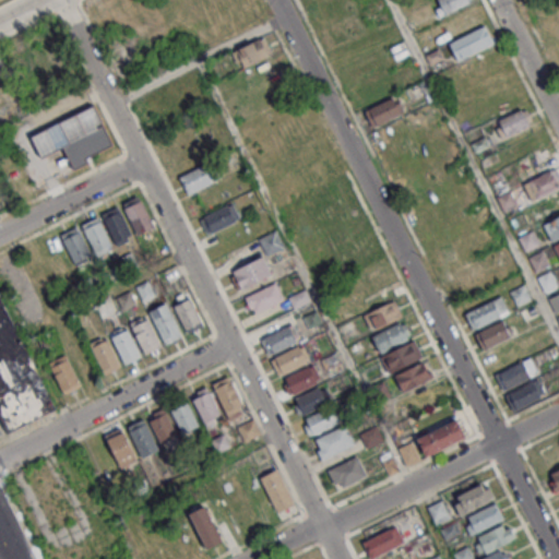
[(440,15),(473,0),(432,0),(440,15)]
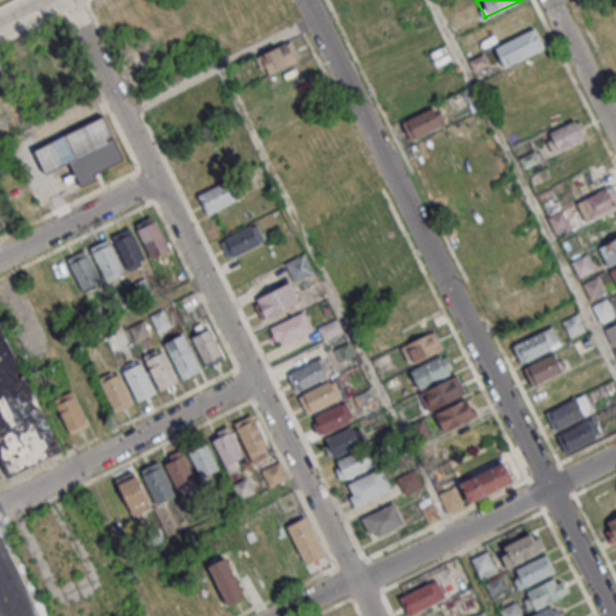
[(487,25),(498,42),(532,22),(521,5),(487,25)]
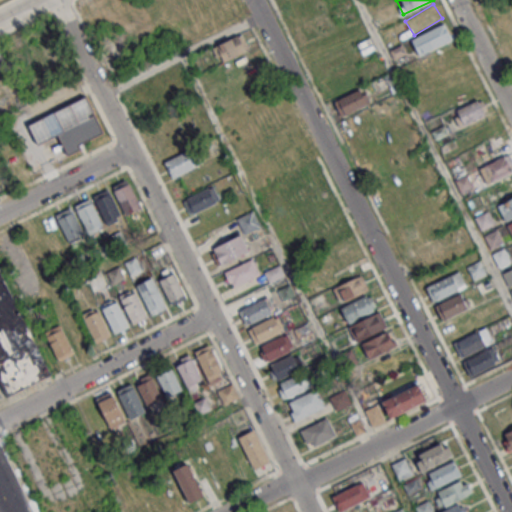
[(411,39),(419,55),(452,39),(444,23),(411,39)]
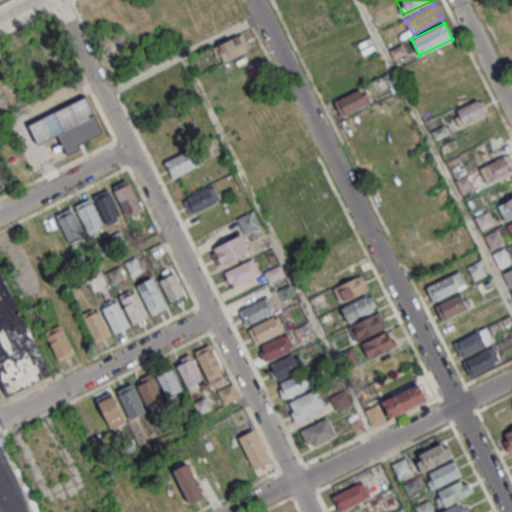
[(369,103),(361,87),(335,102),(343,117),(369,103)]
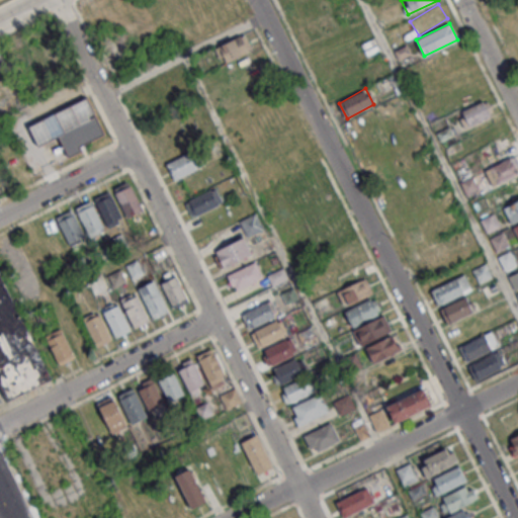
[(104,137),(87,98),(28,123),(37,147),(60,137),(66,153),(104,137)]
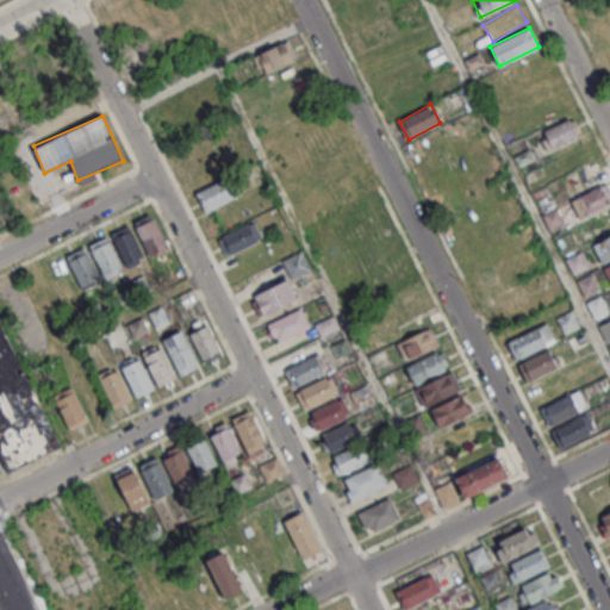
[(579,136),(571,118),(537,132),(546,151),(579,136)]
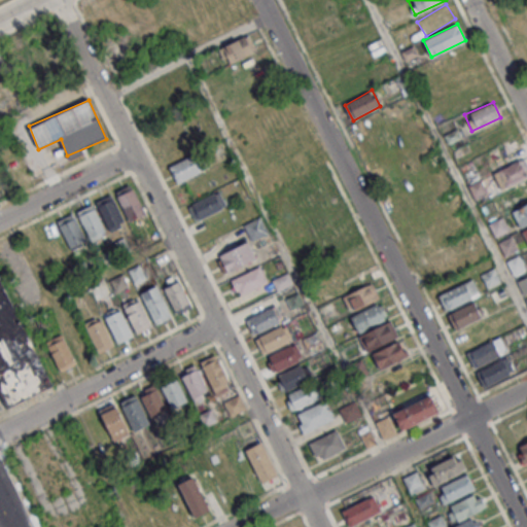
[(187,135),(161,148),(169,164),(196,150),(187,135)]
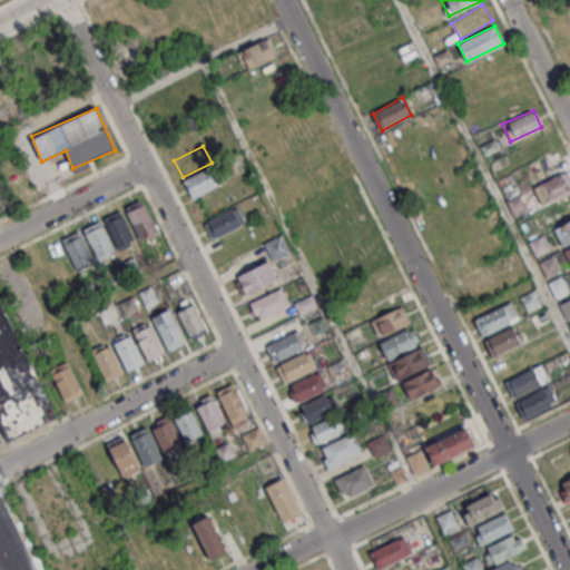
[(218,184),(209,167),(183,183),(193,199),(218,184)]
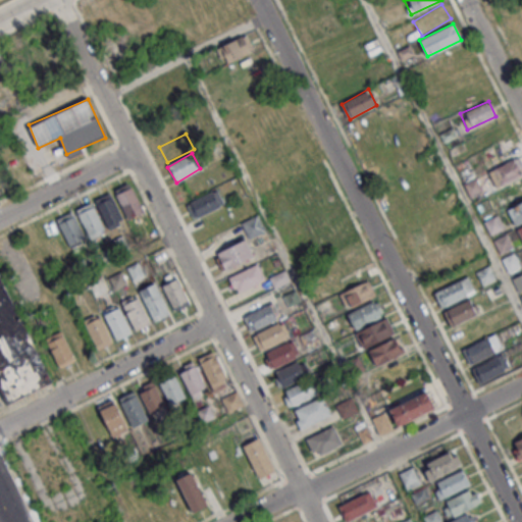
[(488,171),(497,188),(521,173),(521,162),(519,156),(488,171)]
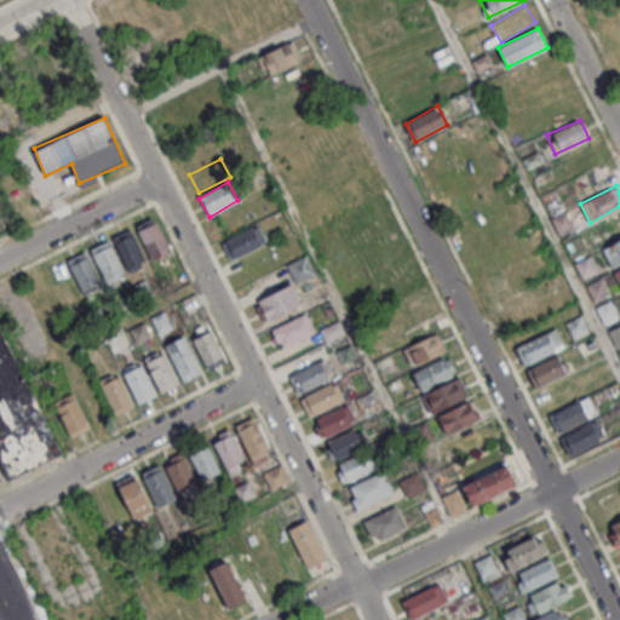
[(136,225),(154,260),(172,251),(154,217),(136,225)]
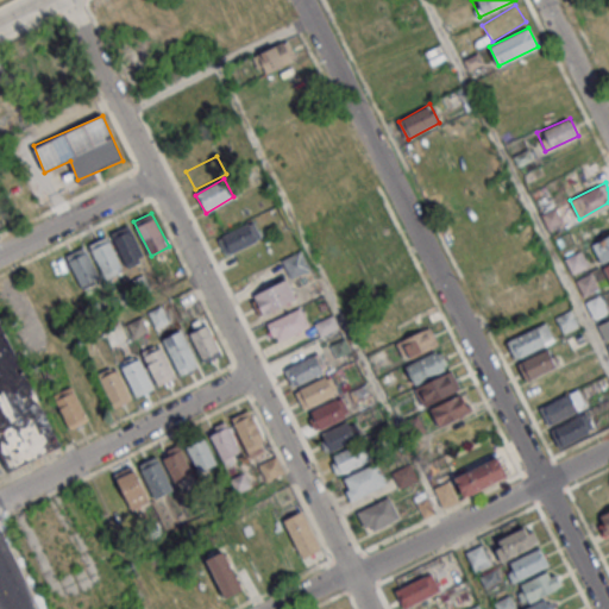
[(218,238),(226,256),(263,239),(255,221),(218,238)]
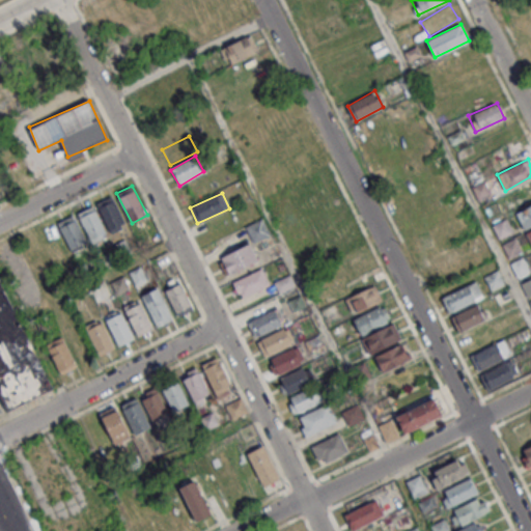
[(95,204),(112,234),(129,225),(111,195),(95,204)]
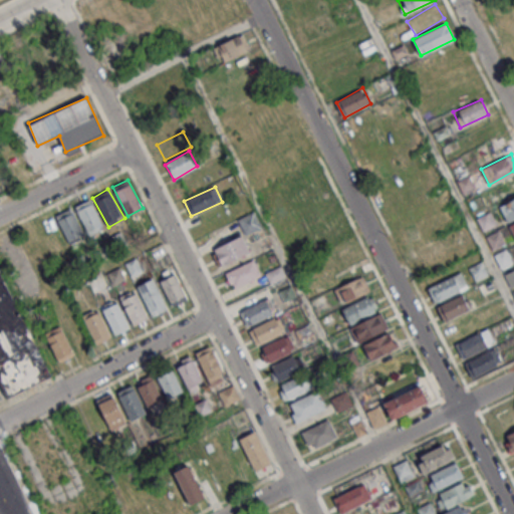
[(75,206),(87,235),(103,228),(91,199),(75,206)]
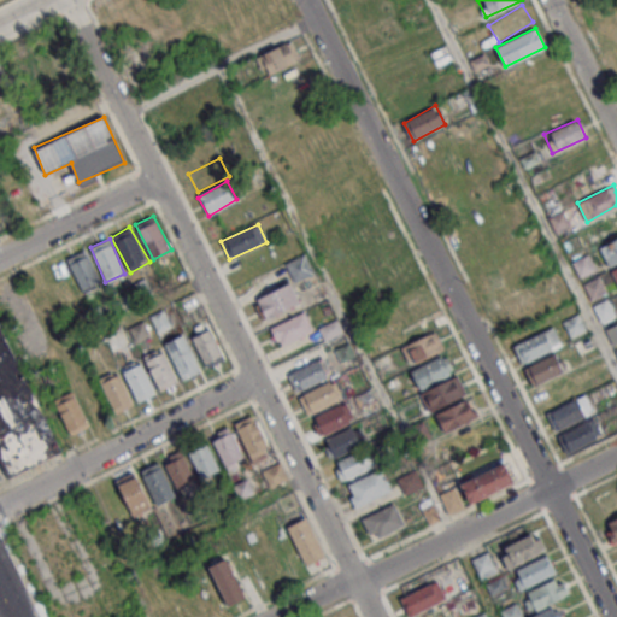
[(600,247),(616,239),(616,262),(610,265),(600,247)]
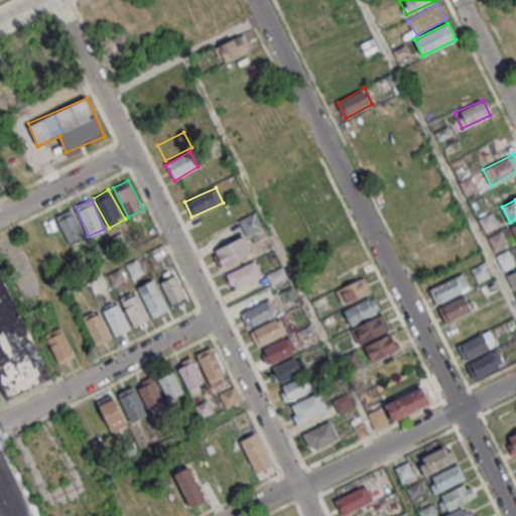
[(56,219),(39,225),(49,254),(85,241),(74,210),(55,217),(56,219)]
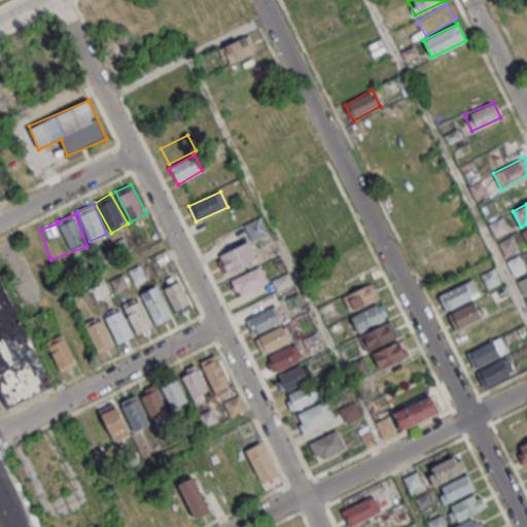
[(490,223),(495,236),(510,230),(503,217),(490,223)]
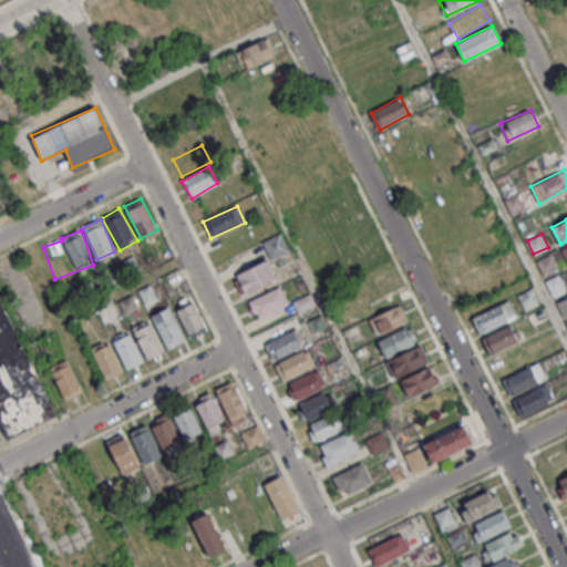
[(284,250),(278,238),(266,245),(271,257),(284,250)]
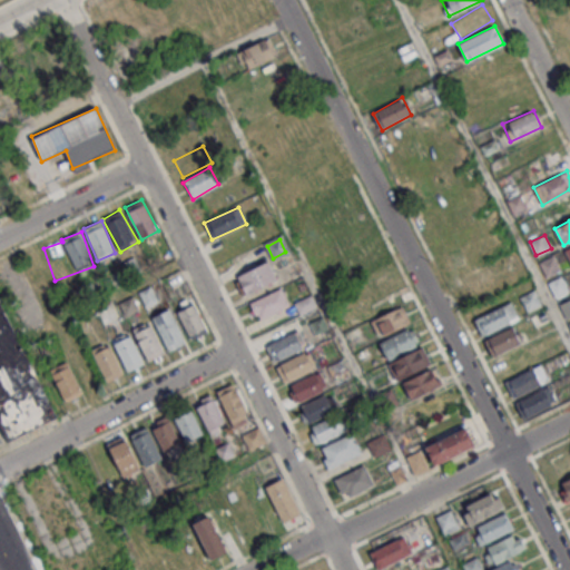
[(546,277),(569,266),(569,247),(539,262),(546,277)]
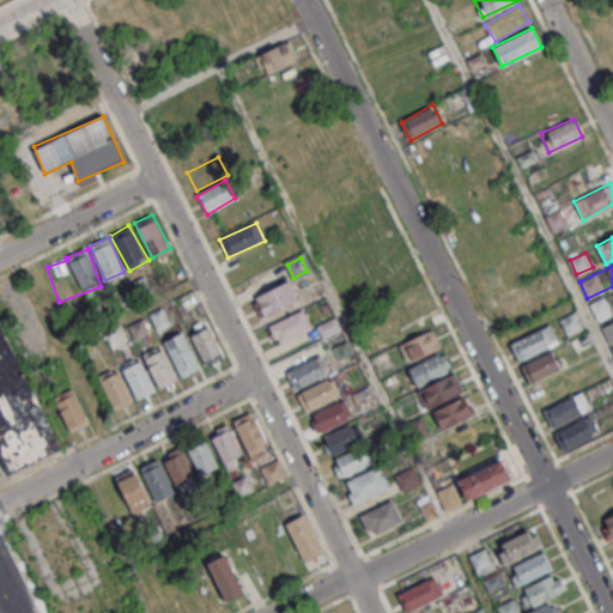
[(261,316),(299,304),(292,284),(254,296),(261,316)]
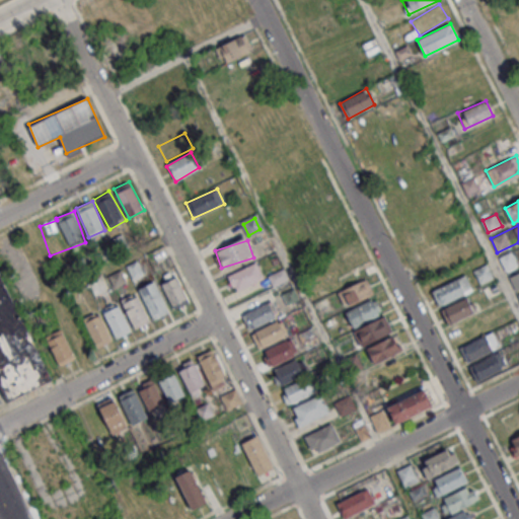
[(505,271),(518,267),(513,252),(500,257),(505,271)]
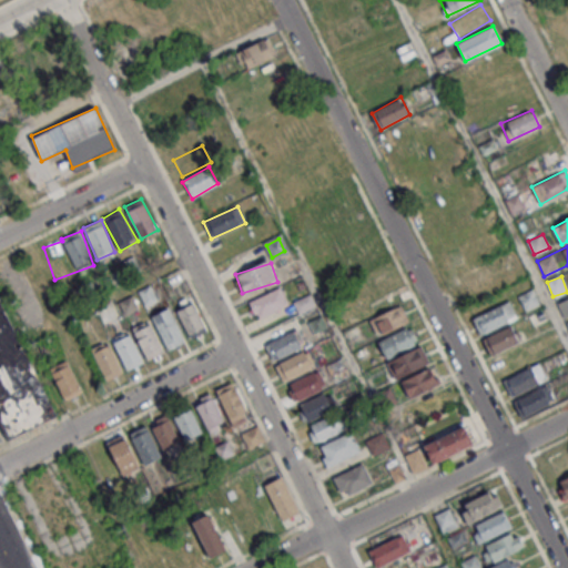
[(53,419),(0,287),(0,424),(6,438),(53,419)]
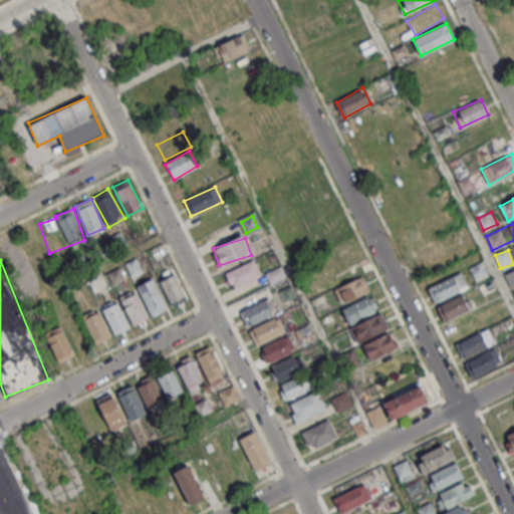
[(233,290),(260,277),(253,261),(225,275),(233,290)]
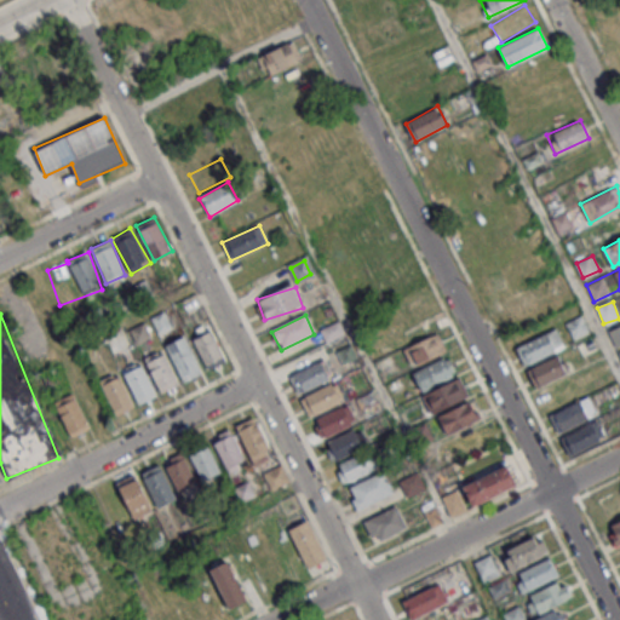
[(616,345),(619,344),(619,325),(609,331),(616,345)]
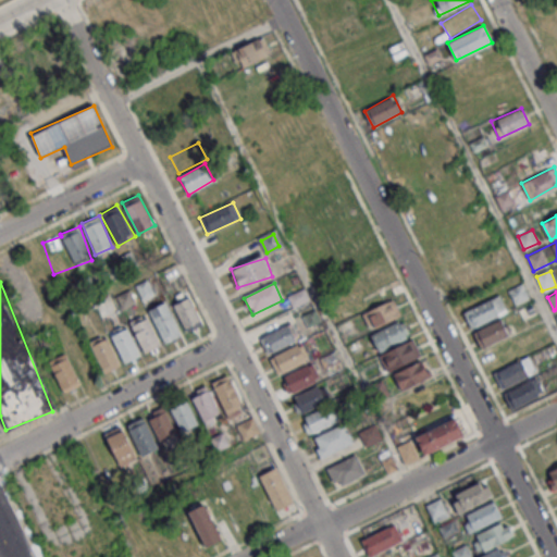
[(172,301),(186,332),(202,324),(187,293),(172,301)]
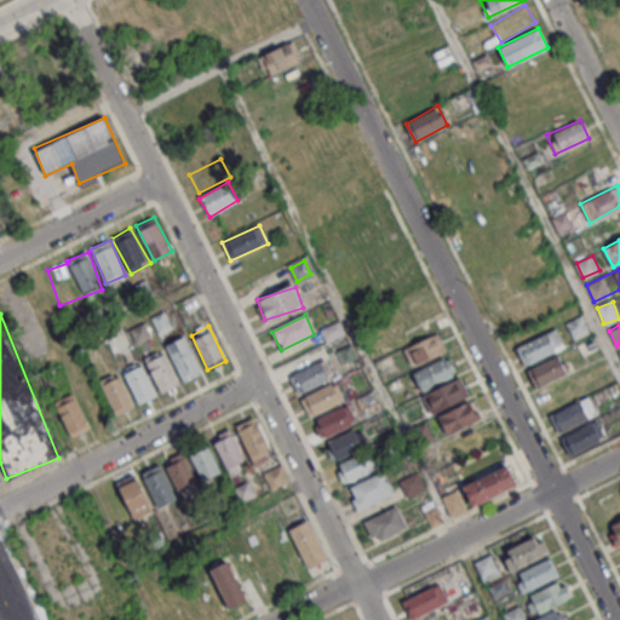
[(405,349),(437,332),(446,350),(414,366),(405,349)]
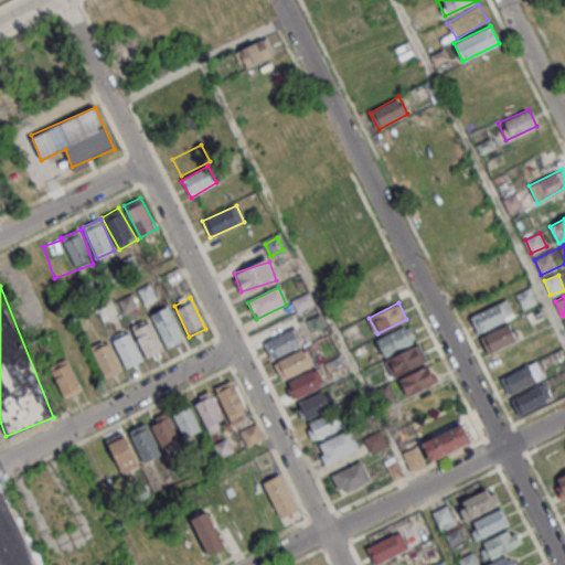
[(469,317),(499,302),(507,319),(477,333),(469,317)]
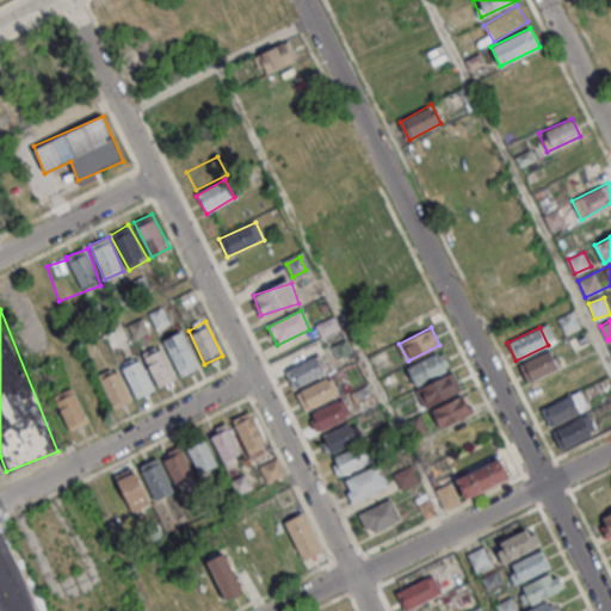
[(164,340),(180,376),(199,366),(181,332),(164,340)]
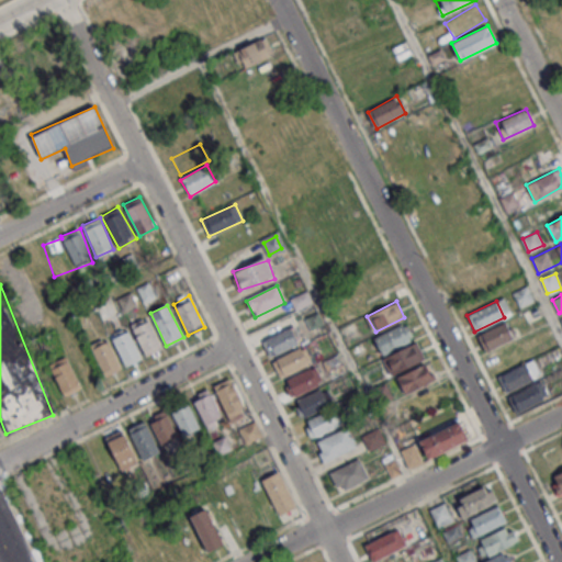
[(146,357),(161,349),(149,321),(133,328),(146,357)]
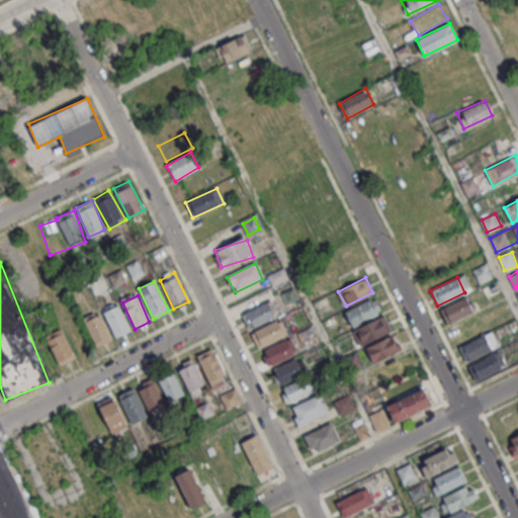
[(439,310),(466,296),(473,312),(446,325),(439,310)]
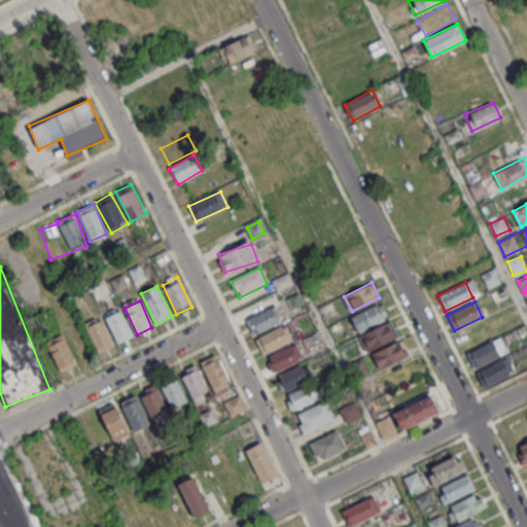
[(351,316),(378,303),(386,318),(358,331),(351,316)]
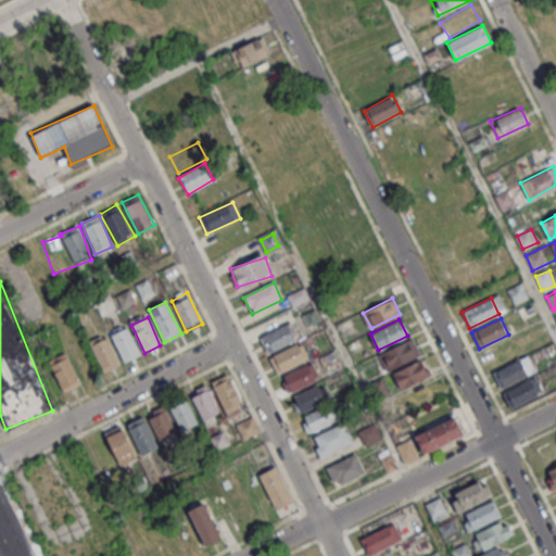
[(58,326),(63,338),(73,332),(67,320),(58,326)]
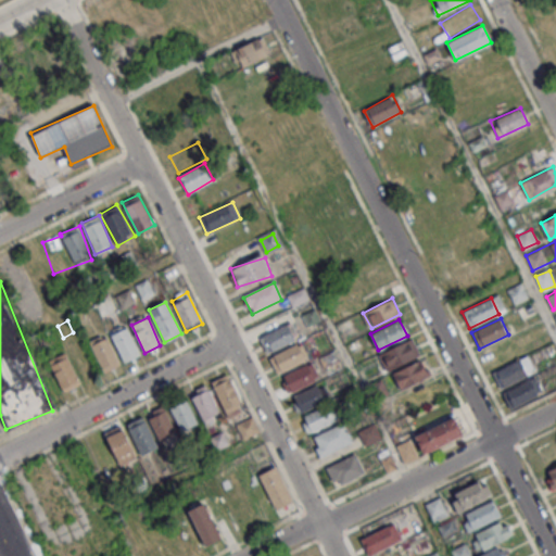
[(297,339),(288,323),(260,338),(267,354),(297,339)]
